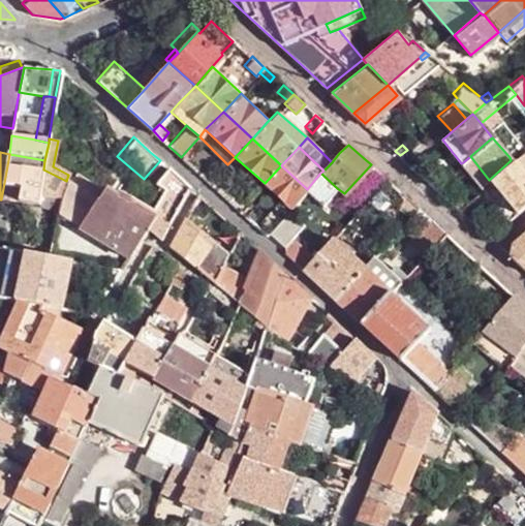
[(44,160),(9,154),(3,188),(19,191),(18,202),(37,205),(39,194),(43,169),(44,160)]
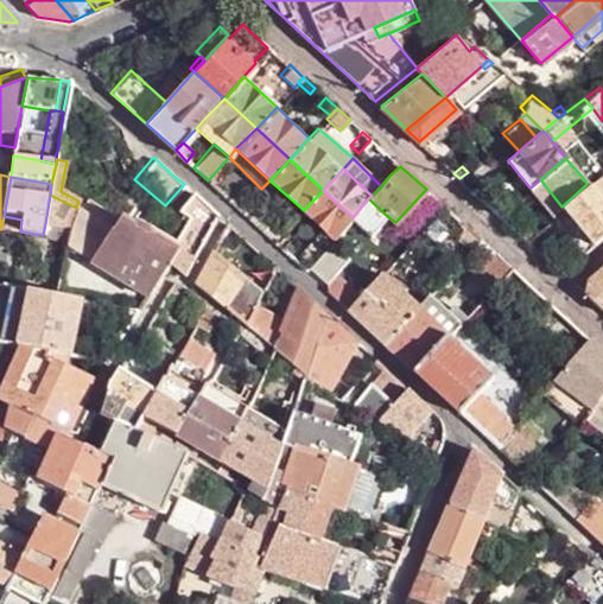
[(562,207),(540,179),(532,186),(553,214),(562,207)]
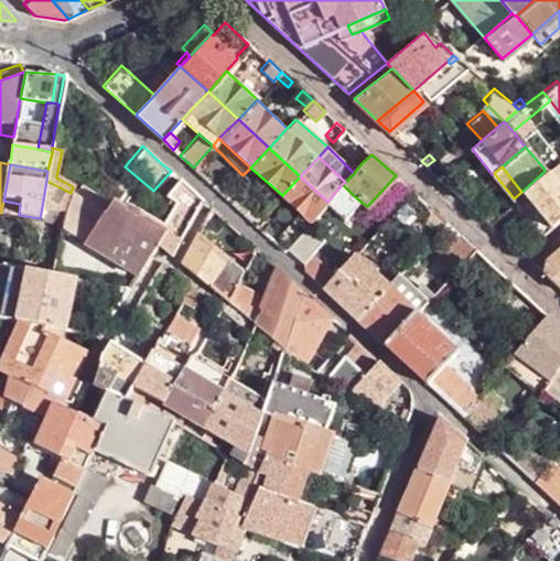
[(559,187),(547,170),(545,171),(521,192),(549,225),(559,214),(559,187)]
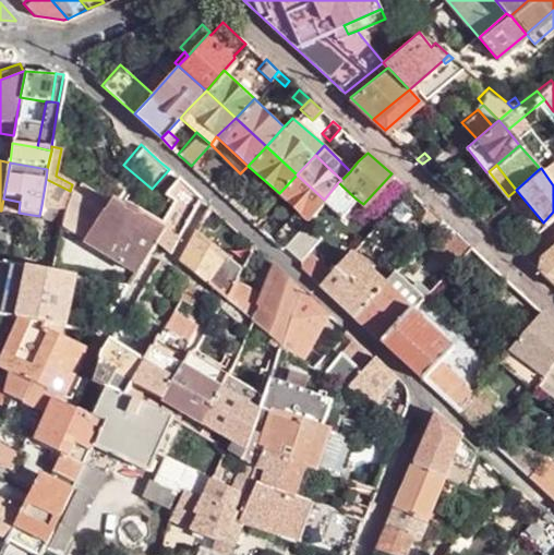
[(444,172),(441,169),(433,173),(437,178),(444,172)]
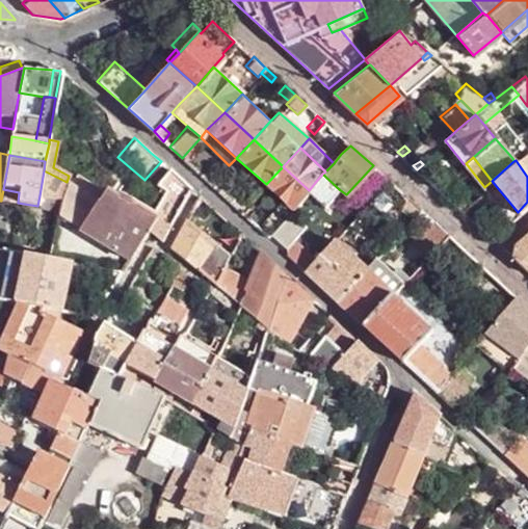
[(283,166),(266,184),(281,197),(292,208),(307,190),(309,190),(283,166)]
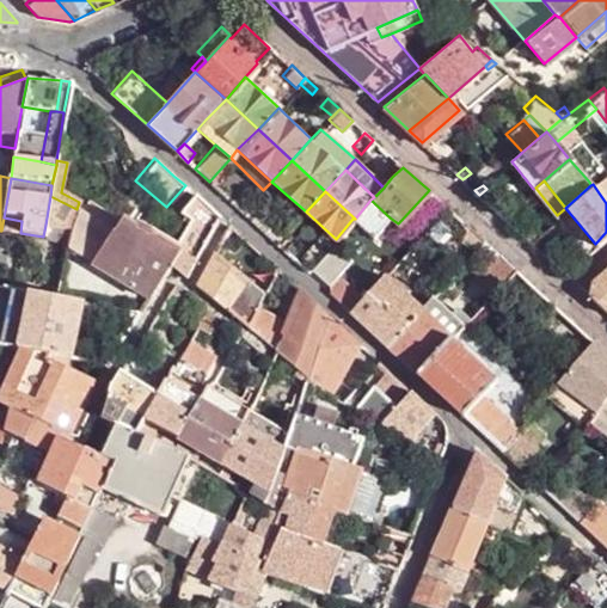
[(250,204),(235,192),(230,200),(241,213),(250,204)]
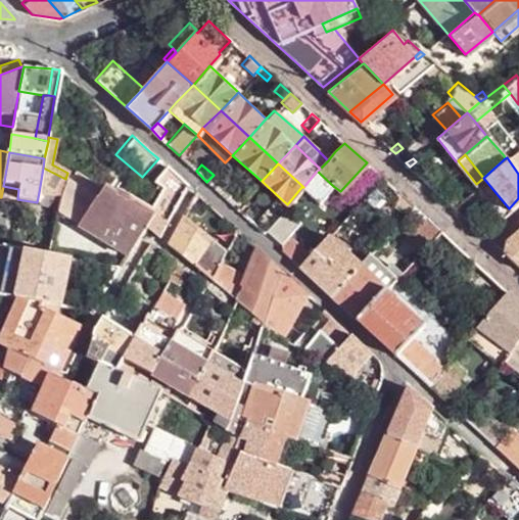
[(185,184),(164,166),(152,179),(156,181),(154,185),(159,188),(147,209),(153,214),(166,221),(185,184)]
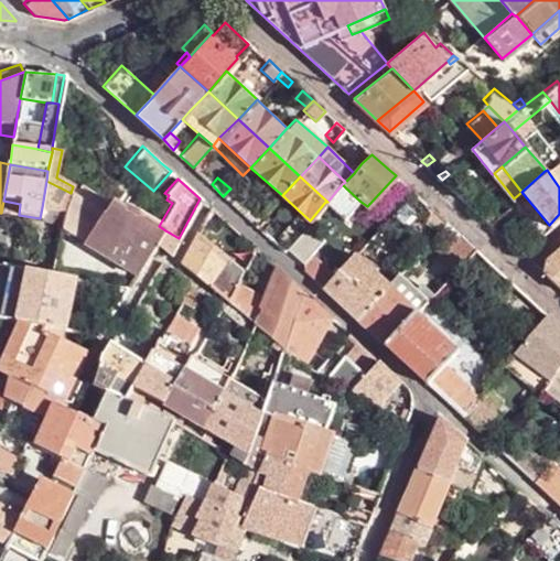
[(477,186),(472,179),(455,192),(463,198),(477,186)]
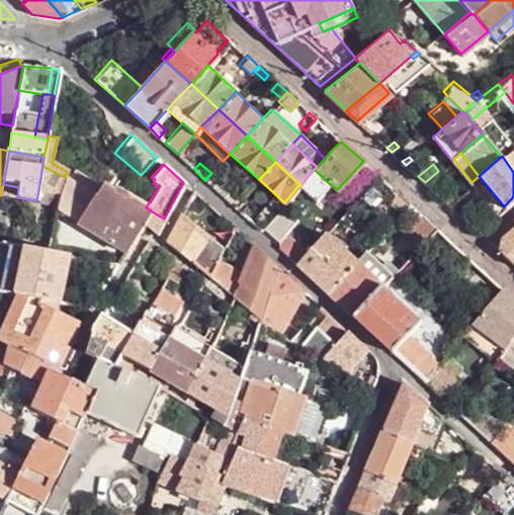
[(65,177),(43,166),(38,190),(59,194),(65,177)]
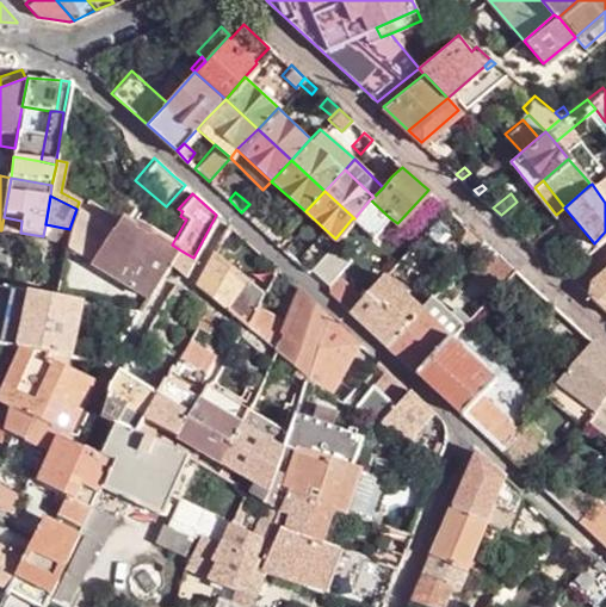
[(389,217),(370,199),(354,218),(352,218),(370,235),(389,217)]
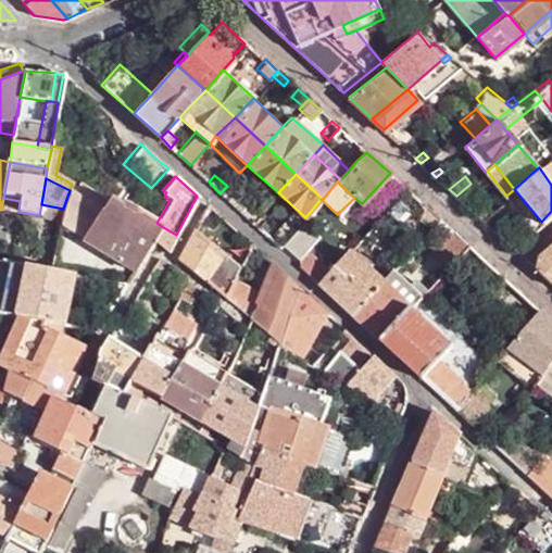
[(541,222),(514,189),(506,196),(506,197),(531,229),(541,222)]
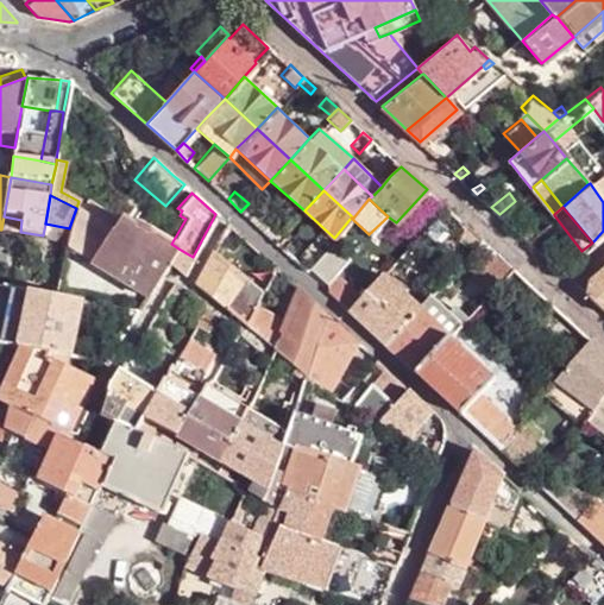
[(112,229),(76,208),(69,228),(65,240),(64,247),(89,263),(112,229)]
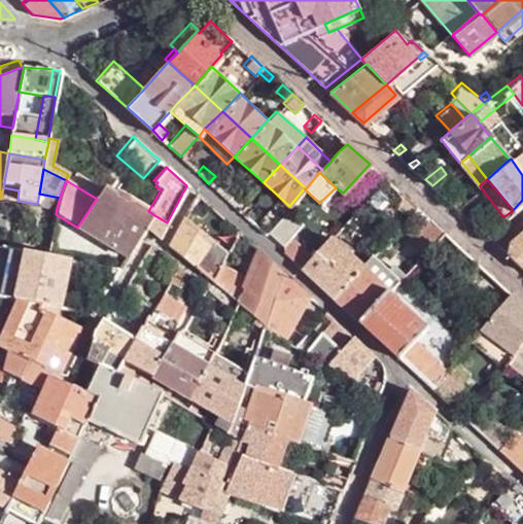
[(19,190),(3,187),(1,199),(18,201),(19,190)]
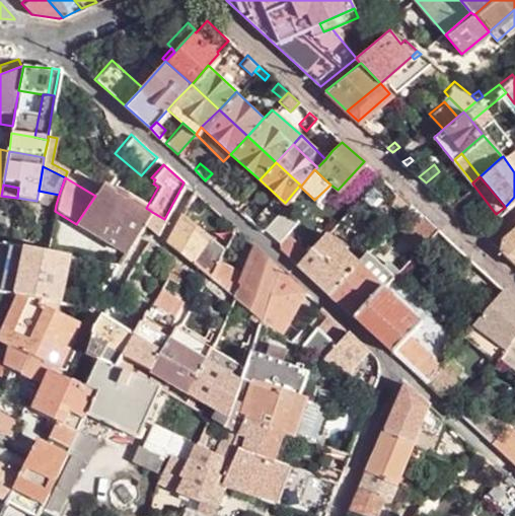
[(130,200),(104,185),(95,196),(76,224),(126,252),(144,224),(152,212),(146,208),(130,200)]
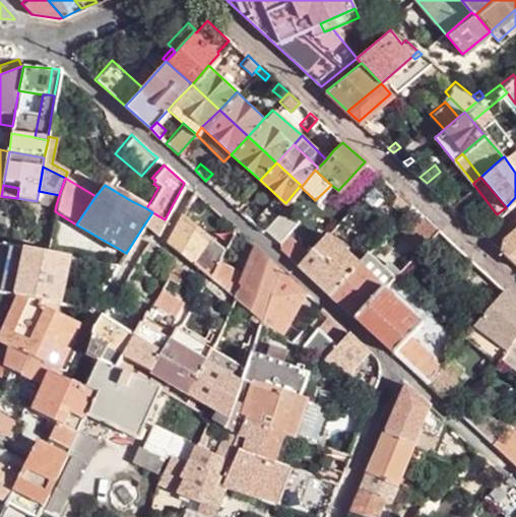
[(247,192),(242,187),(229,201),(235,205),(240,200),(247,192)]
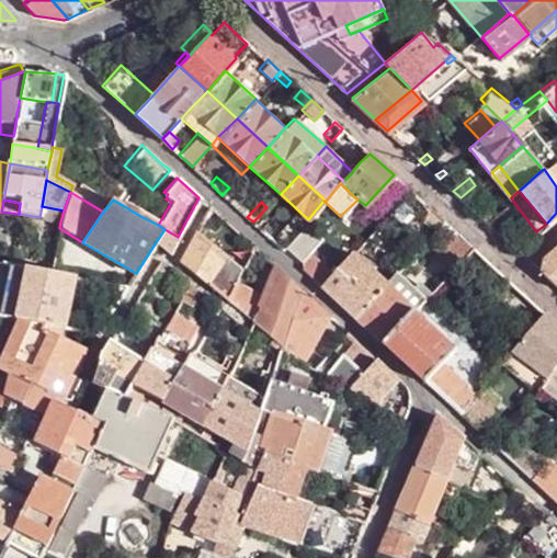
[(498,209),(493,203),(479,215),(485,220),(492,214),(498,209)]
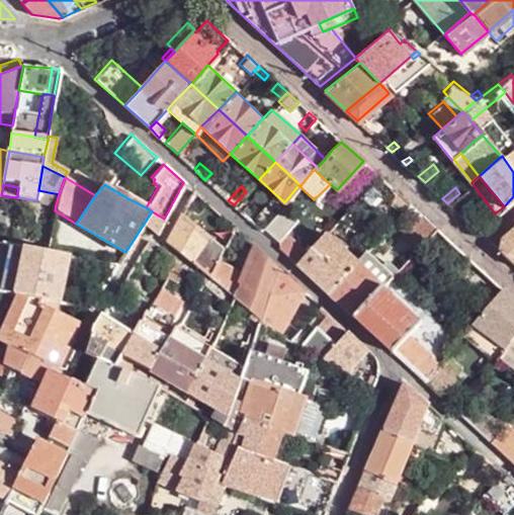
[(59,194),(38,190),(36,200),(36,201),(56,204),(59,194)]
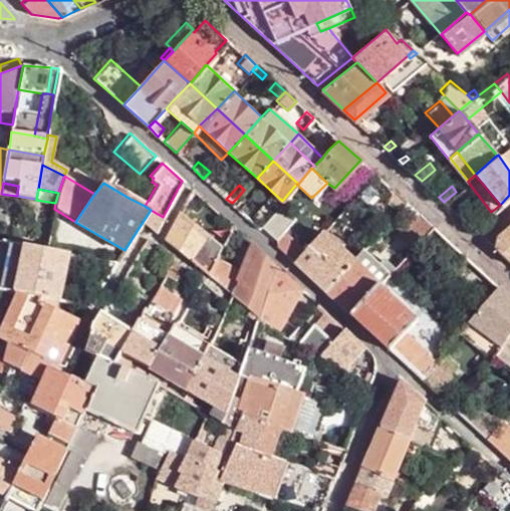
[(405,201),(393,190),(385,199),(397,211),(405,201)]
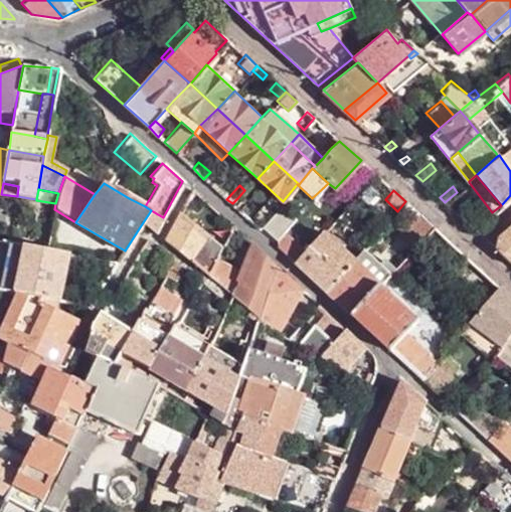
[(283,201),(272,191),(264,200),(274,210),(279,204),(283,201)]
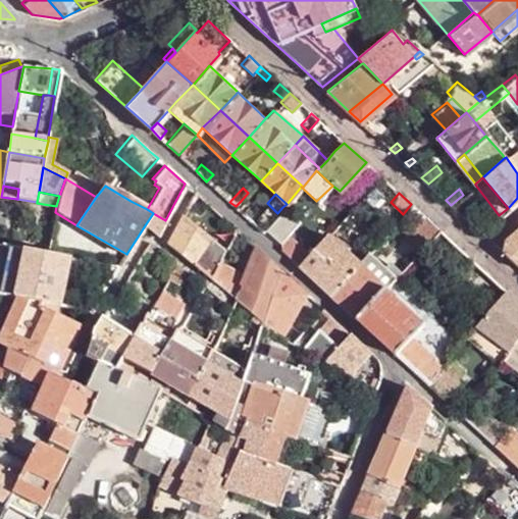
[(461,204),(458,199),(451,205),(456,209),(461,204)]
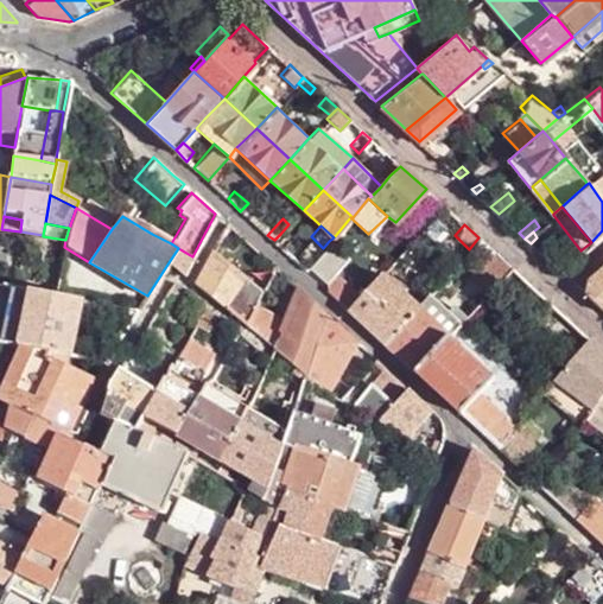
[(323,248),(311,236),(298,250),(310,261),(323,248)]
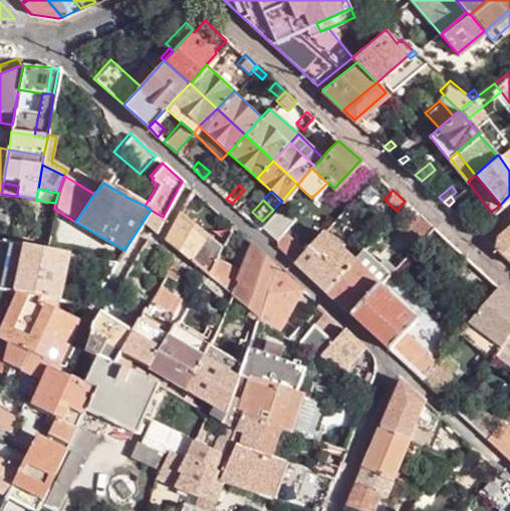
[(237,209),(257,227),(262,221),(252,212),(242,203),(237,209)]
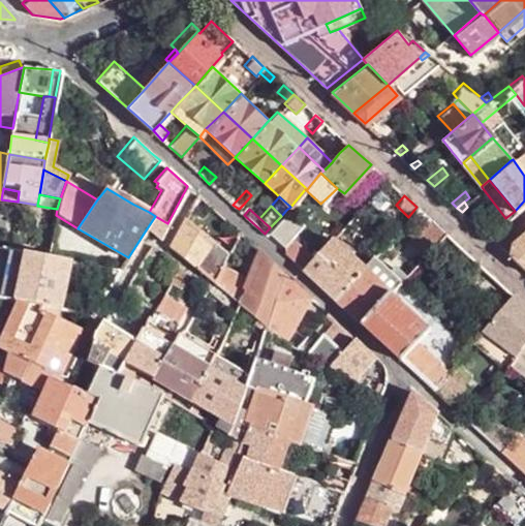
[(270,227),(265,234),(270,233),(282,244),(302,223),(286,210),(281,216),(270,227)]
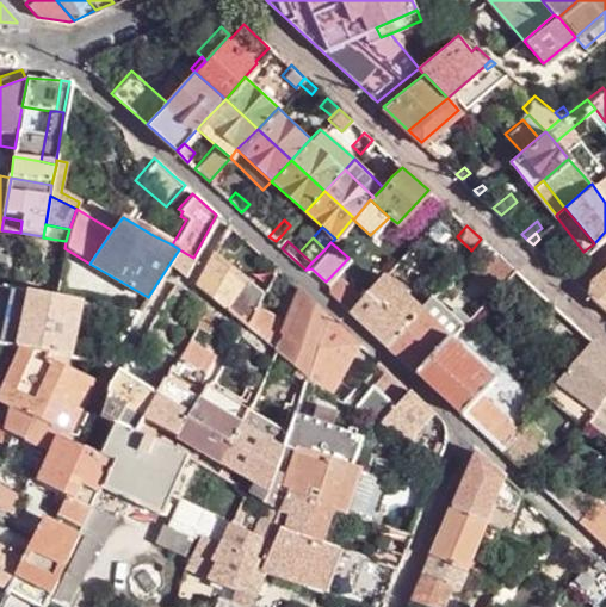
[(193,258),(179,249),(169,264),(184,274),(193,258)]
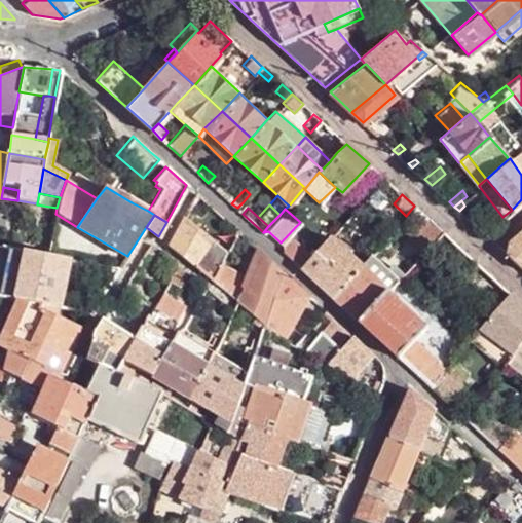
[(224,252),(182,216),(166,244),(190,263),(210,279),(219,263),(224,252)]
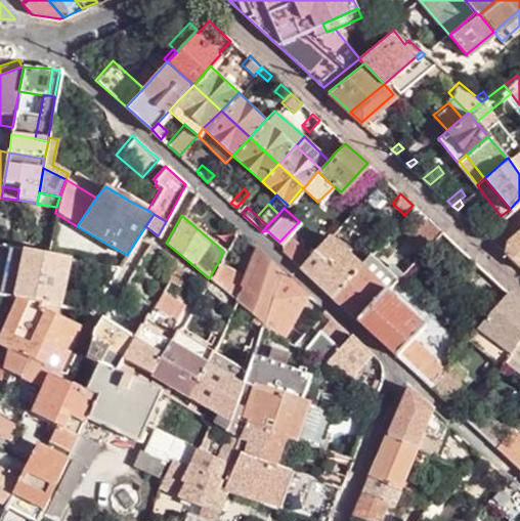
[(430,220),(427,217),(404,242),(418,254),(427,244),(439,229),(430,220)]
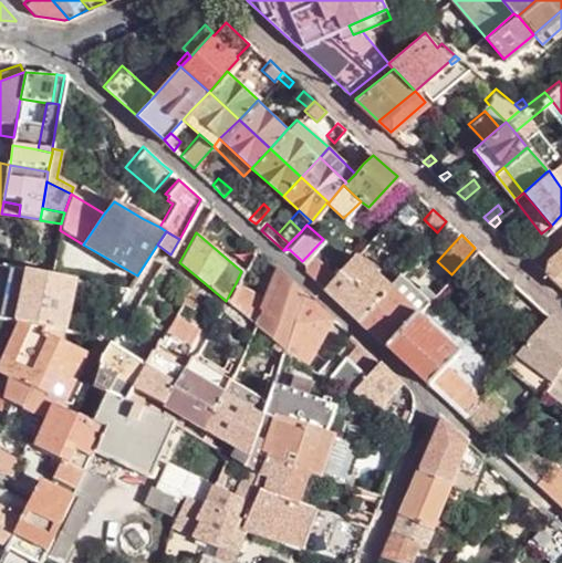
[(561,259),(555,252),(547,260),(543,271),(561,288),(561,259)]
